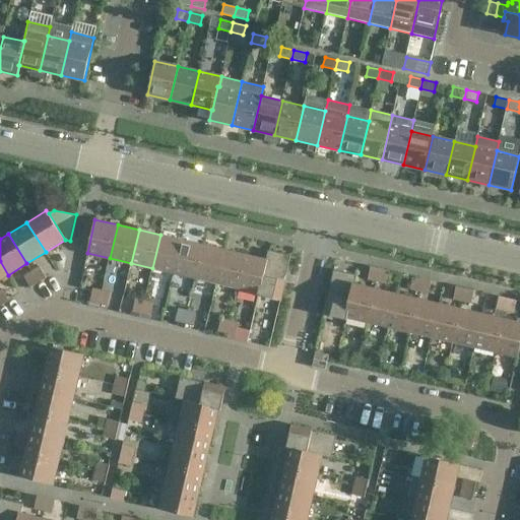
[(174,273),(182,240),(160,235),(152,268),(174,273)]
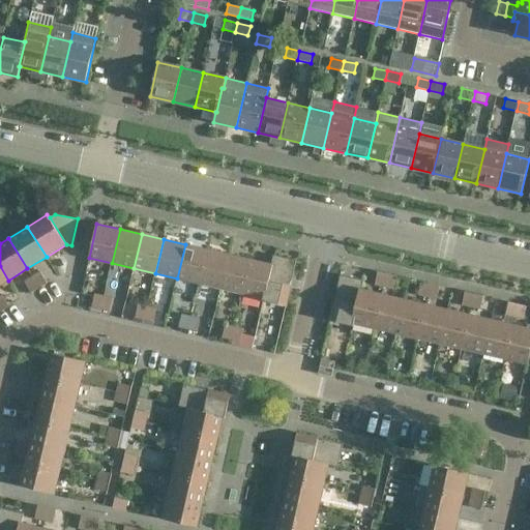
[(199,284),(207,249),(185,244),(177,278),(199,284)]
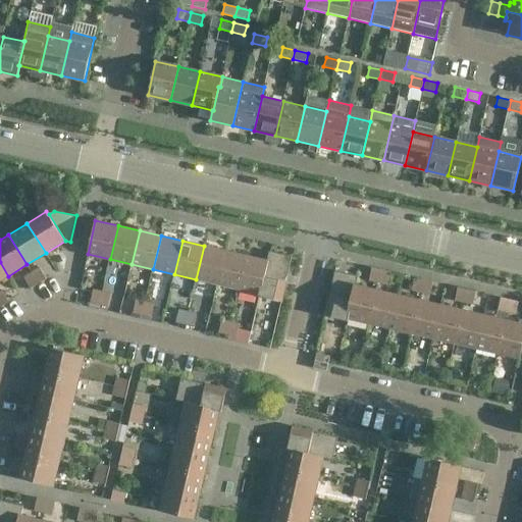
[(217,284),(225,251),(204,246),(196,279),(217,284)]
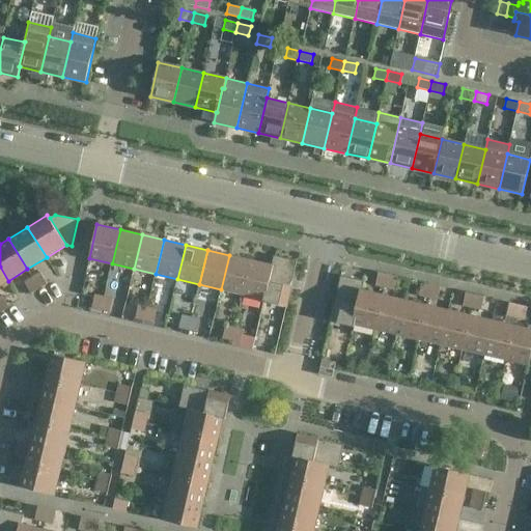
[(243,295),(251,259),(229,255),(221,289),(243,295)]
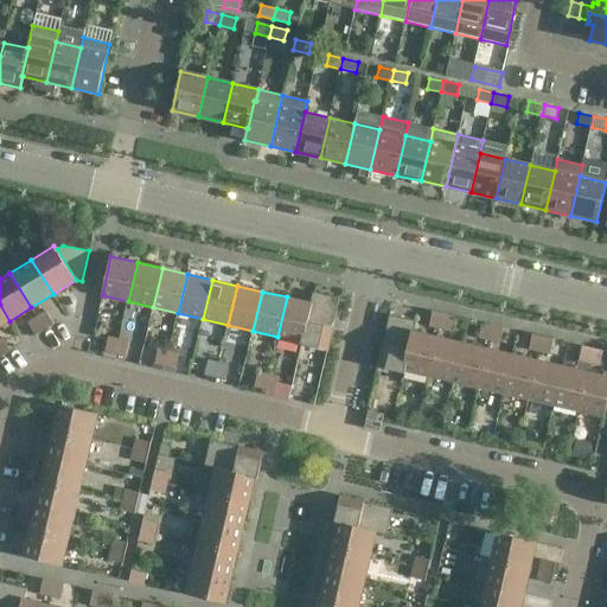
[(313,292),(311,302),(301,342),(300,344),(327,351),(333,326),(332,326),(333,321),(334,323),(339,298),(313,292)]
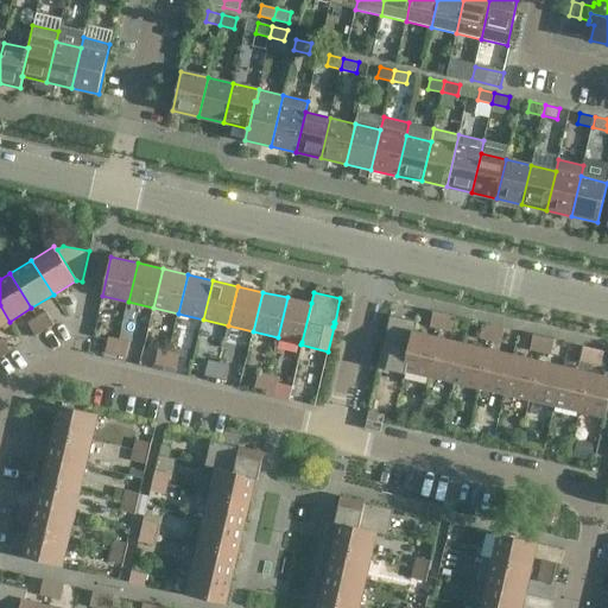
[(311,303),(287,297),(278,337),(302,342),(311,303)]
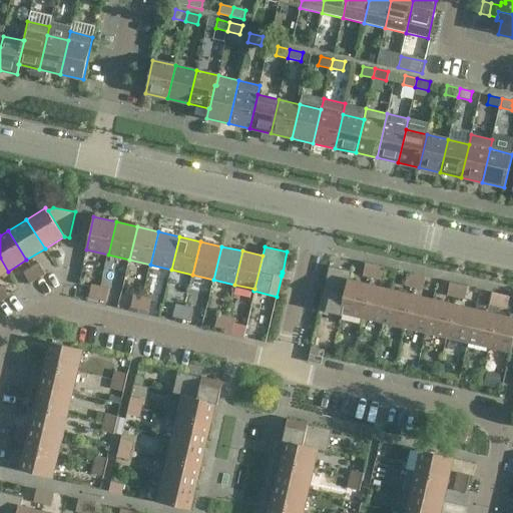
[(39,263),(31,268),(38,279),(46,274),(39,263)]
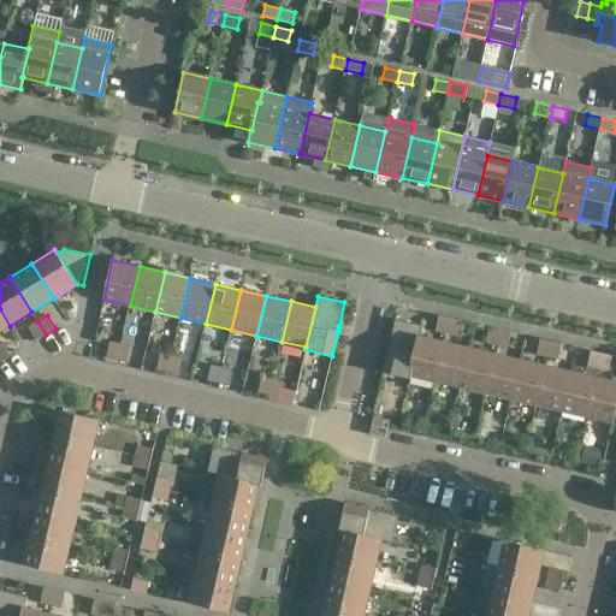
[(446,333),(450,319),(439,317),(436,331),(446,333)]
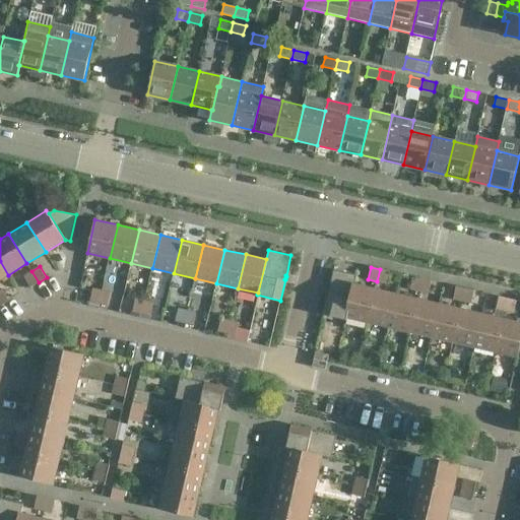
[(353,283),(354,283),(356,275),(333,269),(329,290),(328,295),(328,294),(323,315),(346,320),(347,318),(345,318),(353,283)]
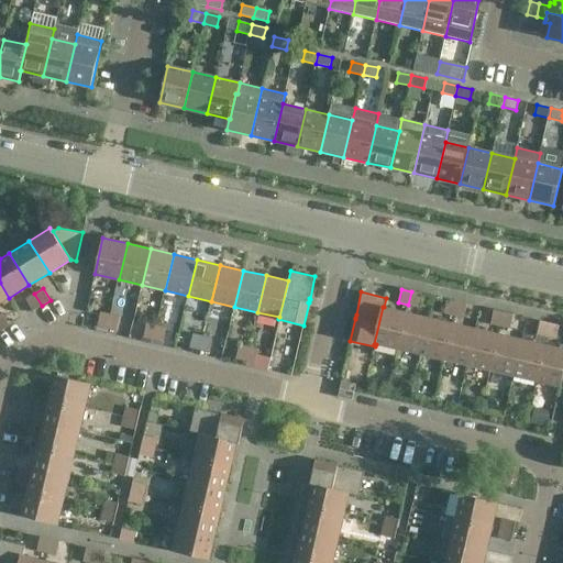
[(421,294),(411,291),(408,305),(418,307),(421,294)]
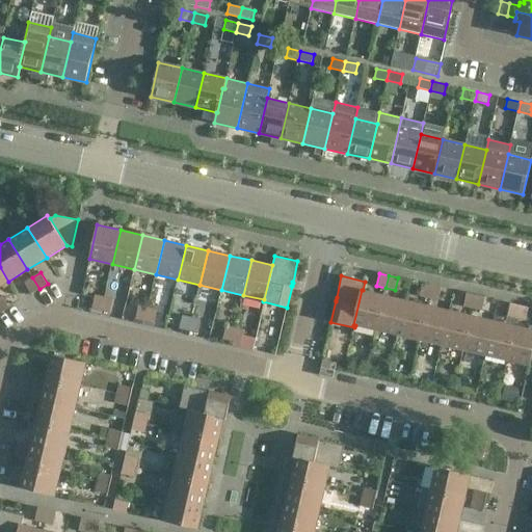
[(40,289),(32,277),(24,283),(31,294),(40,289)]
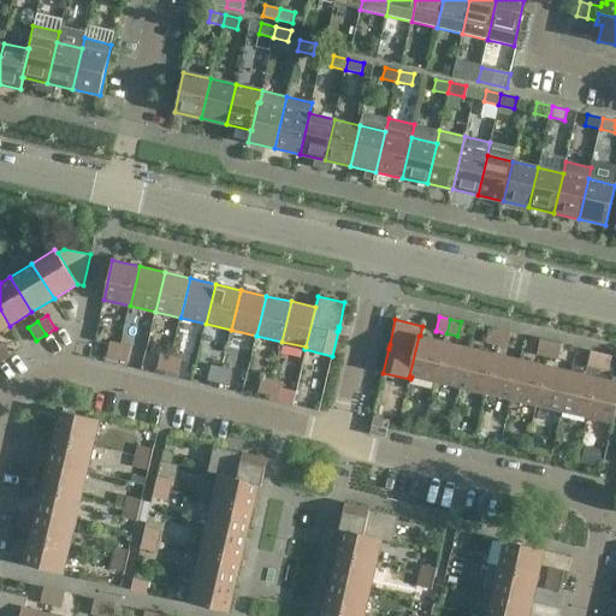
[(497,345),(501,330),(490,327),(486,343),(497,345)]
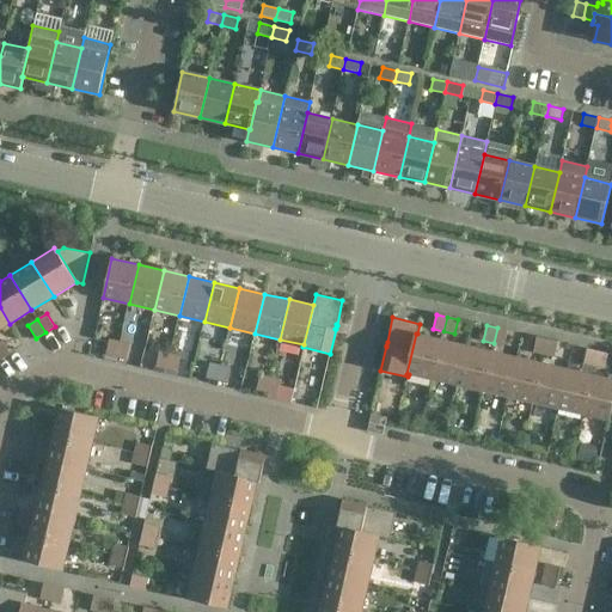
[(508,330),(497,328),(494,343),(505,346),(508,330)]
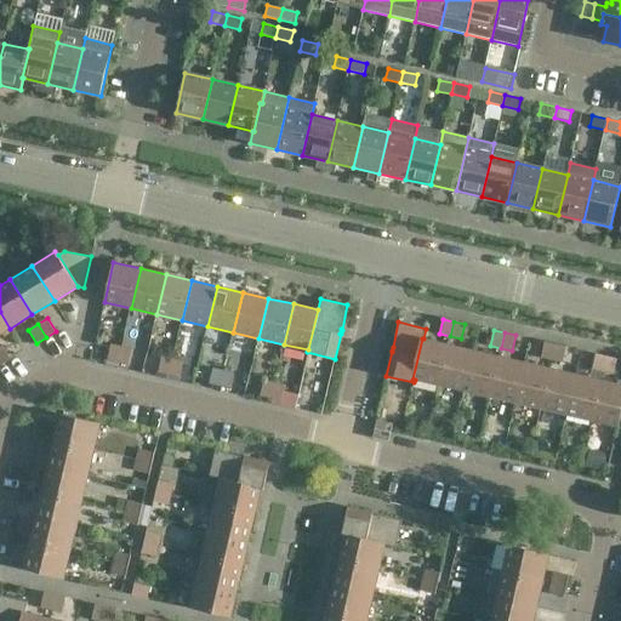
[(448,345),(423,339),(422,339),(412,380),(415,380),(438,385),(448,345)]
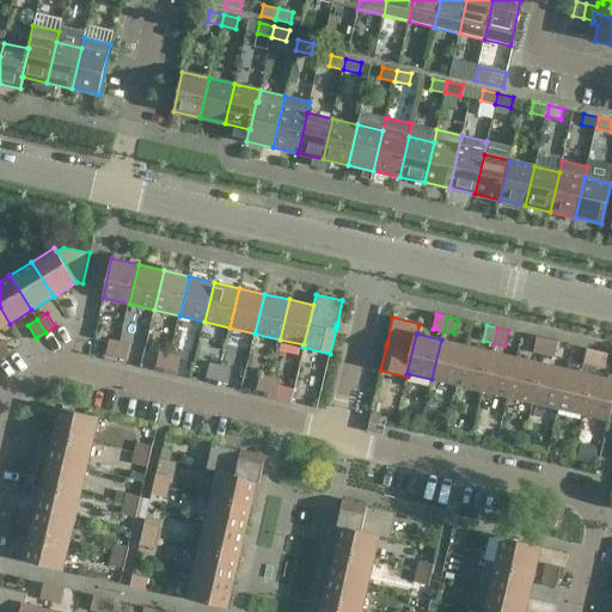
[(544,355),(548,340),(537,337),(533,353),(544,355)]
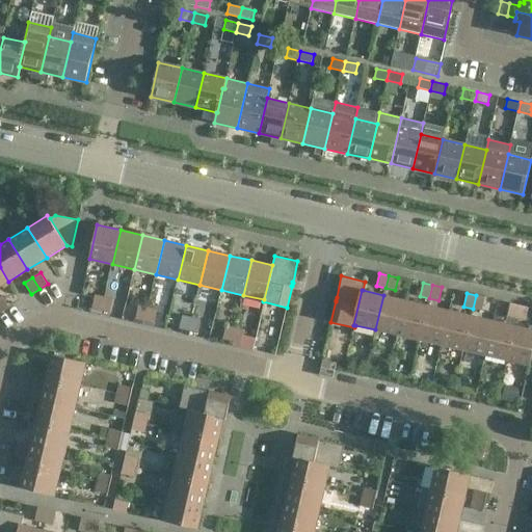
[(101,311),(104,297),(95,295),(92,309),(101,311)]
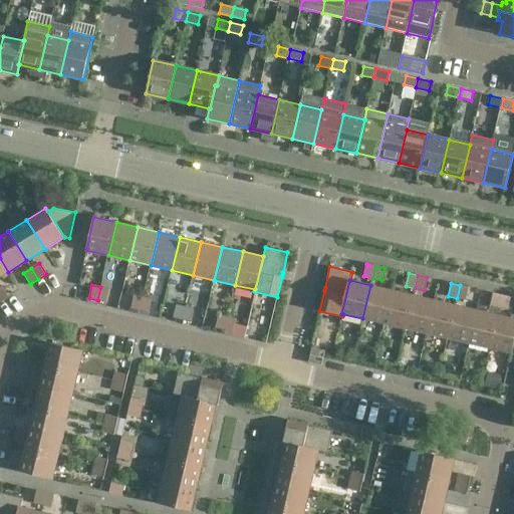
[(383,323),(392,290),(370,285),(362,318),(383,323)]
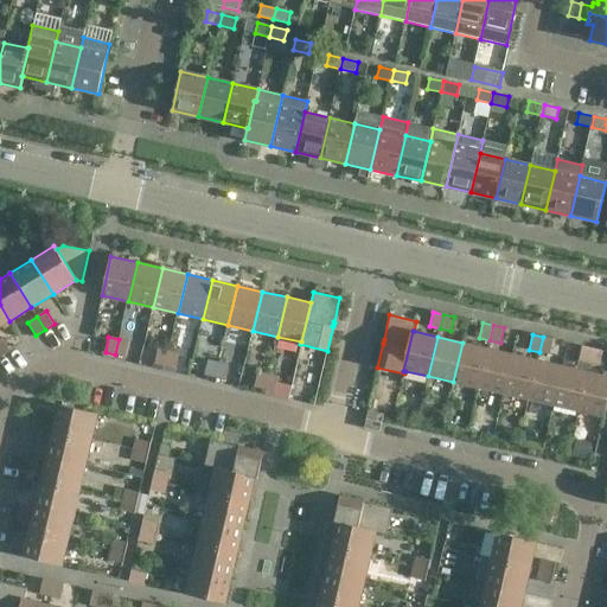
[(554,339),(543,337),(540,352),(550,355),(554,339)]
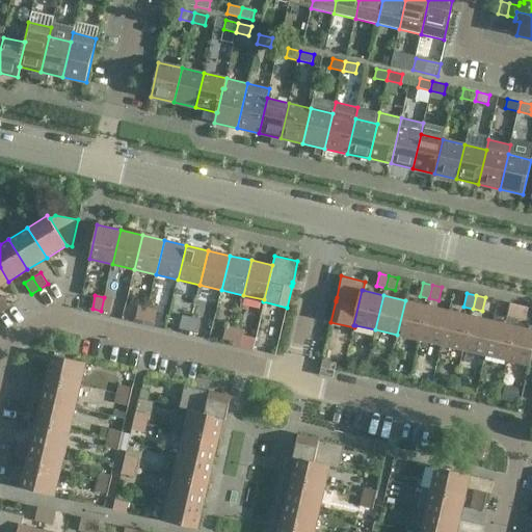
[(2,296),(0,297),(0,310),(1,313),(9,308),(2,296)]
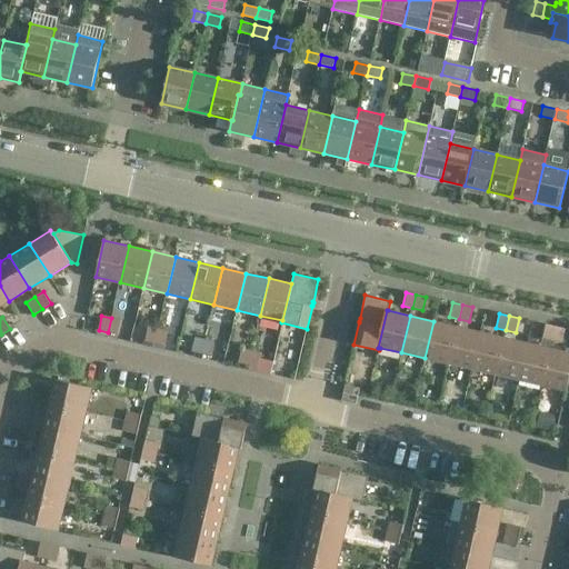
[(121,320),(111,318),(108,332),(118,335),(121,320)]
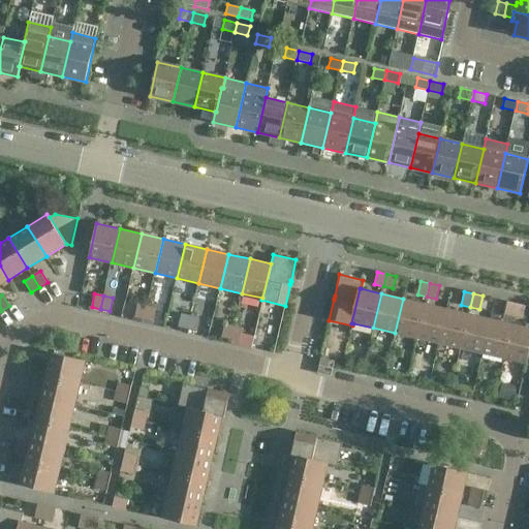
[(417,338),(425,304),(403,299),(395,333),(417,338)]
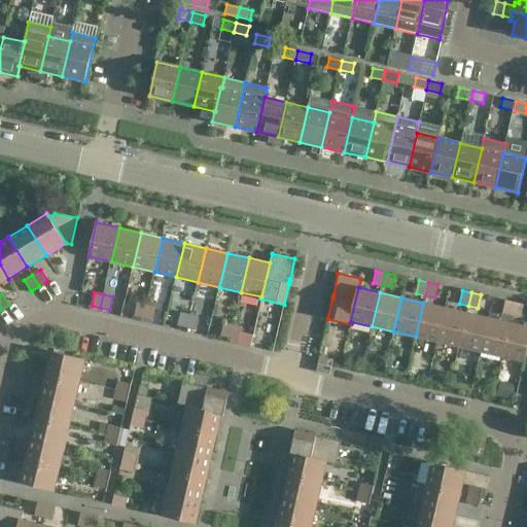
[(512,315),(515,303),(505,301),(502,313),(512,315)]
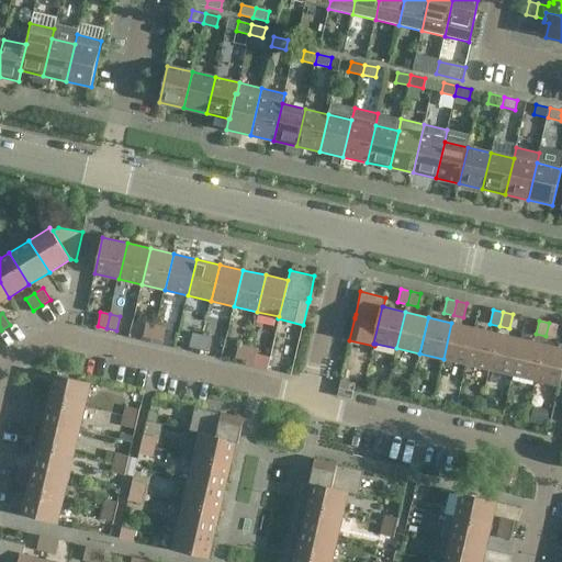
[(154,339),(156,325),(147,323),(144,337),(154,339)]
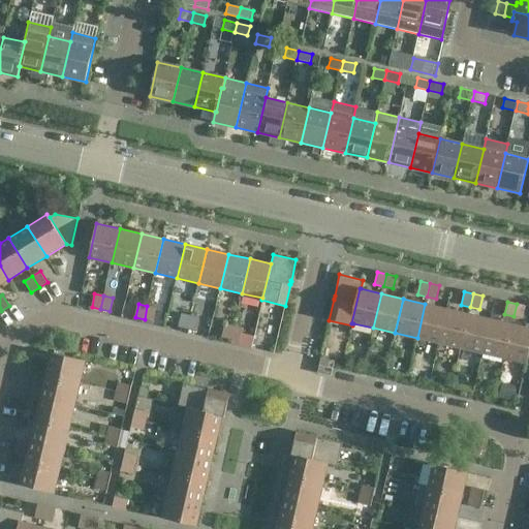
[(439,343),(446,309),(425,304),(417,338),(439,343)]
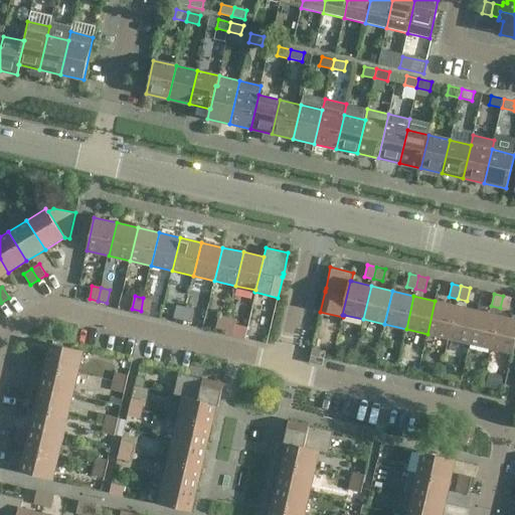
[(512,298),(503,296),(500,308),(509,311),(512,298)]
